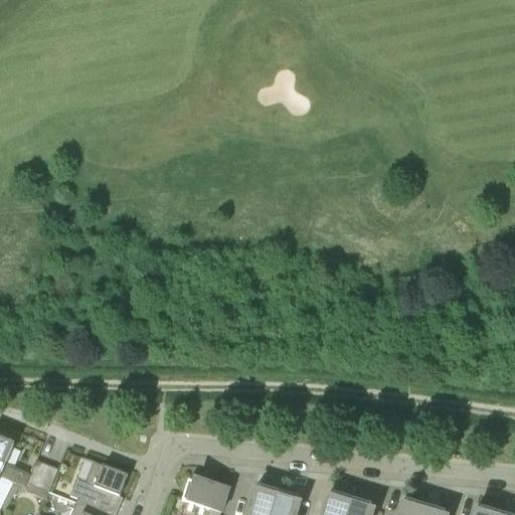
[(0,479),(25,490),(26,486),(30,477),(5,466),(13,447),(9,445),(12,441),(0,434),(0,479)]
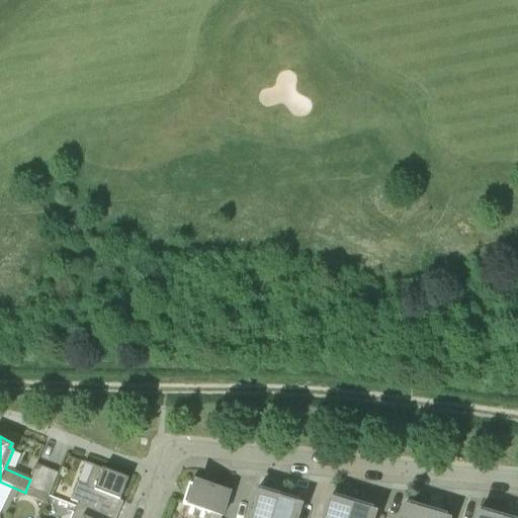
[(74,515),(81,517),(105,517),(113,500),(119,502),(127,481),(94,467),(85,463),(77,483),(70,501),(77,504),(74,515)]
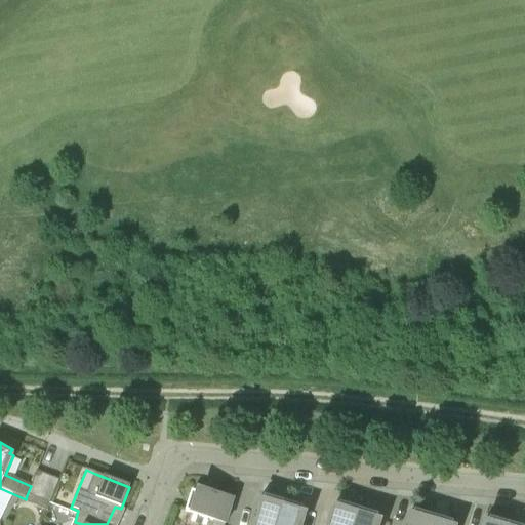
[(38,499),(48,476),(36,472),(31,486),(27,495),(38,499)]
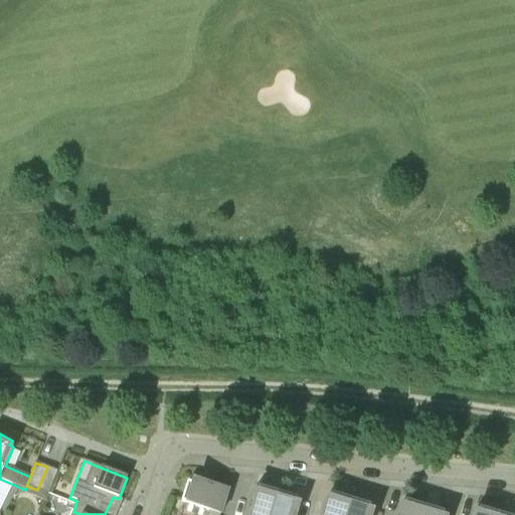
[(58,471),(47,467),(37,490),(48,495),(58,471)]
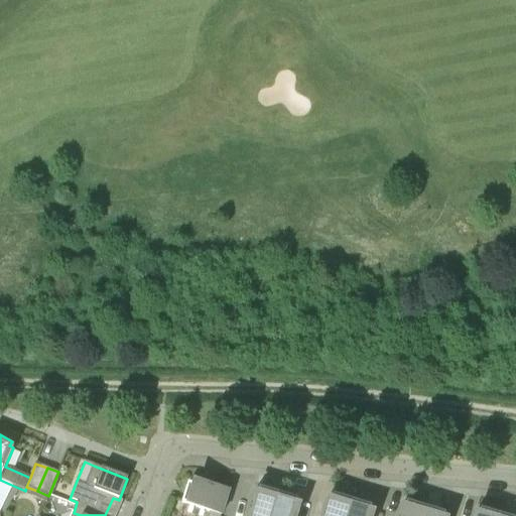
[(221,515),(228,492),(195,482),(194,486),(187,484),(181,504),(210,513),(208,515),(221,515)]
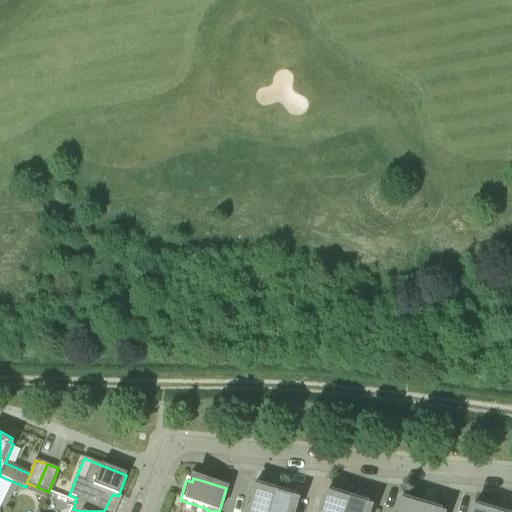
[(45,499),(48,492),(37,487),(26,483),(25,487),(24,488),(26,491),(45,499)]
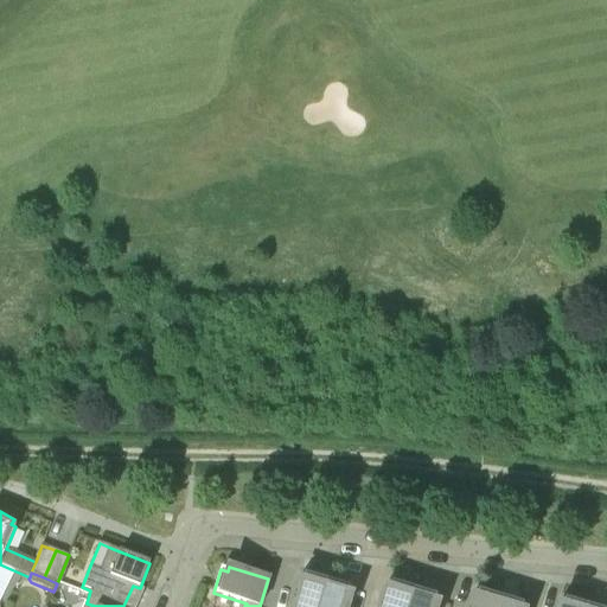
[(319,606),(327,581),(305,574),(302,581),(298,580),(289,606),(319,606)]
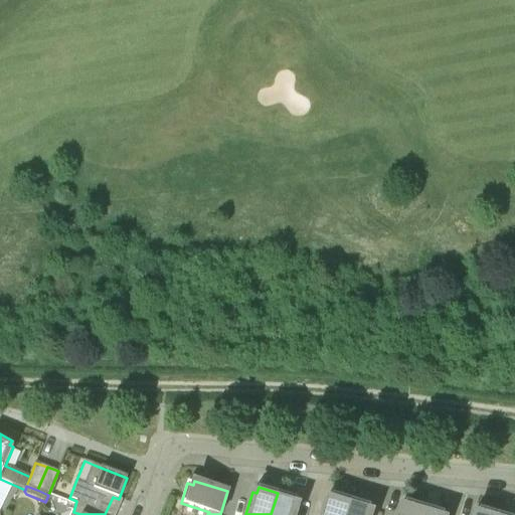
[(278,493),(271,514),(296,514),(299,506),(295,505),(297,499),(278,493)]
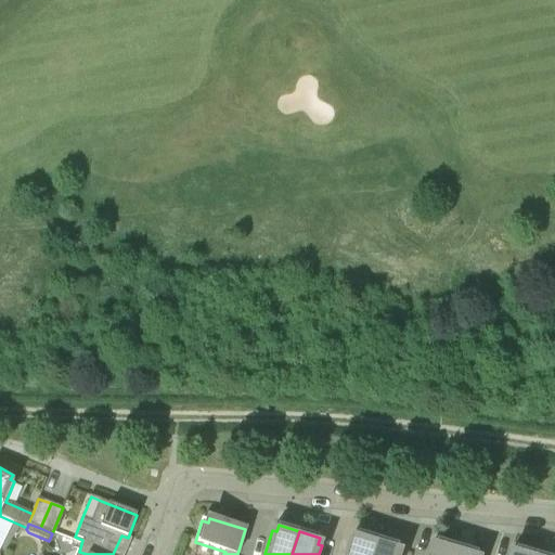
[(373,554),(378,539),(358,532),(356,539),(352,538),(346,554),(373,554)]
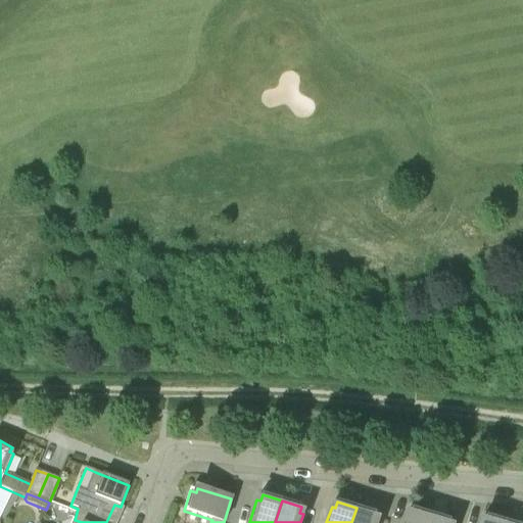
[(377,522),(378,521),(375,520),(376,514),(357,508),(351,522),(377,522)]
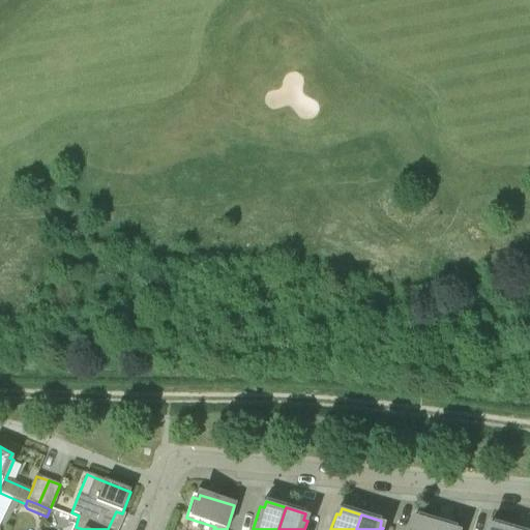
[(408,529),(434,529),(437,522),(417,516),(415,522),(412,521),(408,529)]
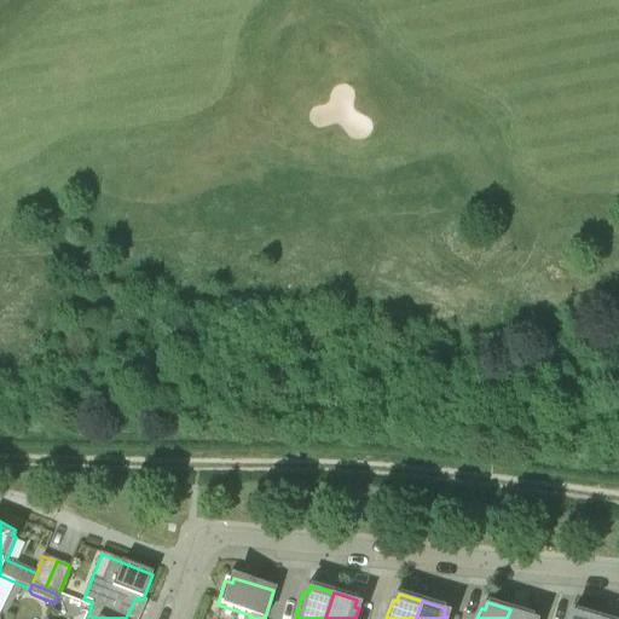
All buildings are outlined.
